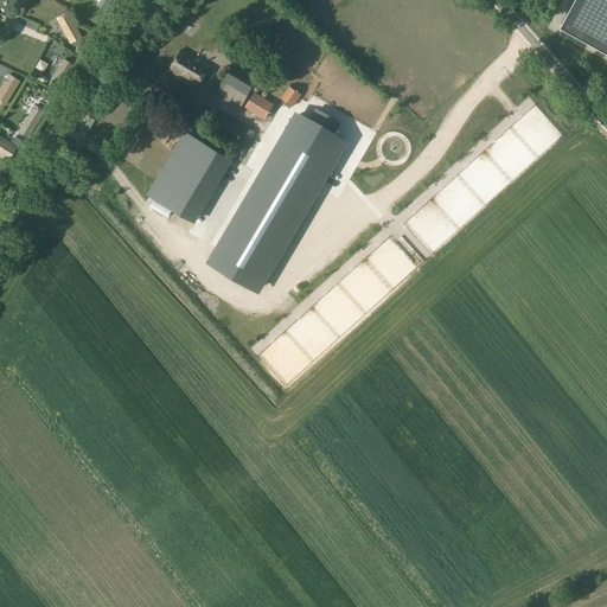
[(98,0),(96,5),(106,11),(110,0),(98,0)]
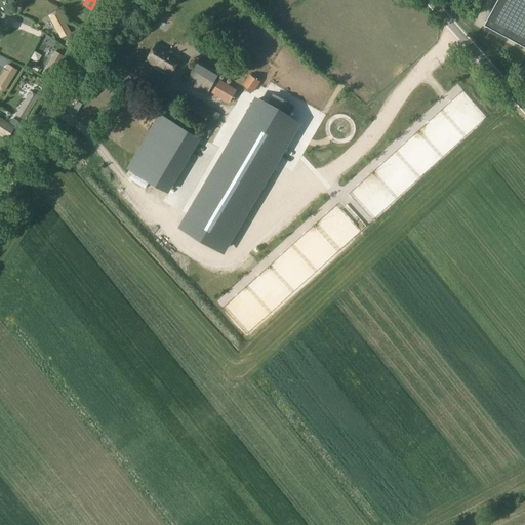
[(524,0),(495,0),(484,21),(524,43),(524,0)]
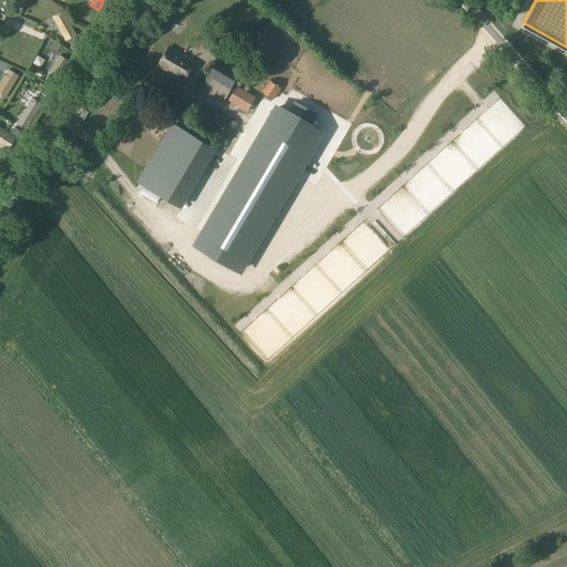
[(62,11),(52,17),(65,40),(75,34),(62,11)]
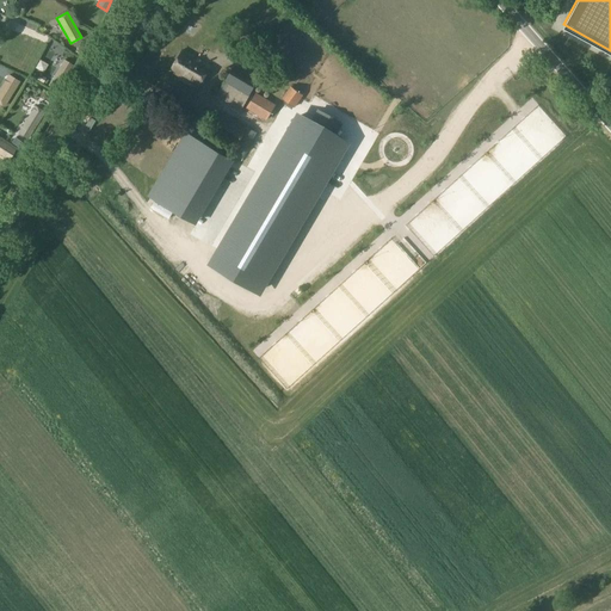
[(170,71),(198,87),(211,66),(183,49),(170,71)]
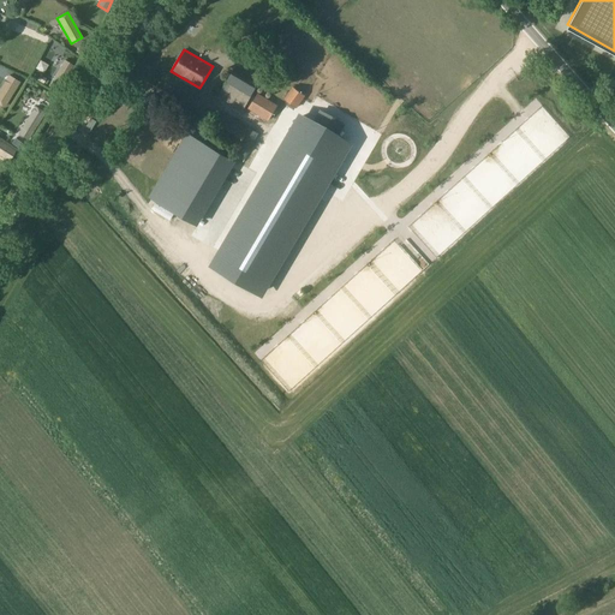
[(326,58),(320,65),(326,71),(332,64),(326,58)]
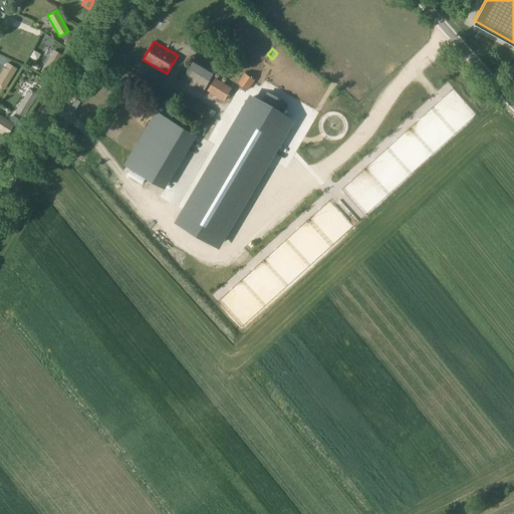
[(53,50),(41,71),(48,75),(61,54),(53,50)]
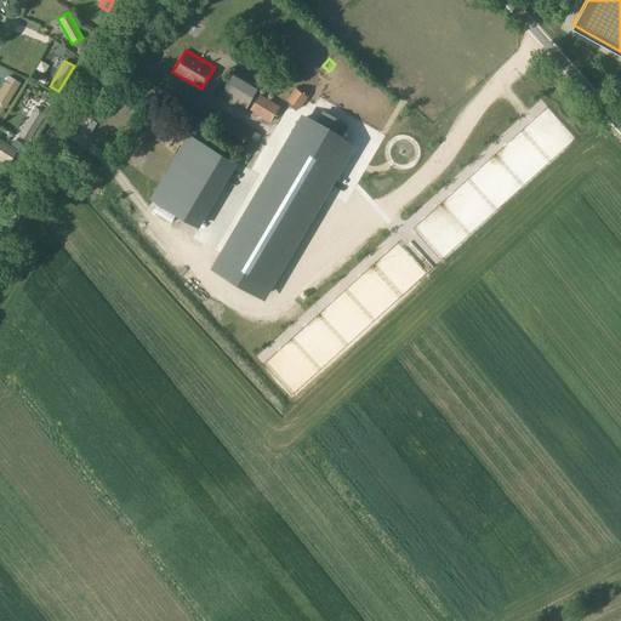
[(220,98),(245,113),(258,90),(233,74),(220,98)]
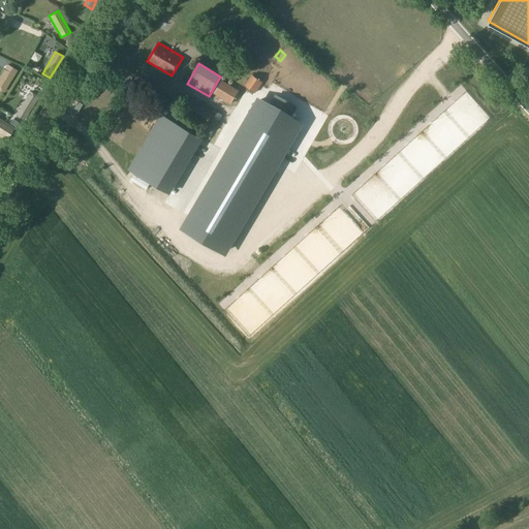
[(7,65),(0,75),(0,89),(3,92),(17,70),(7,65)]
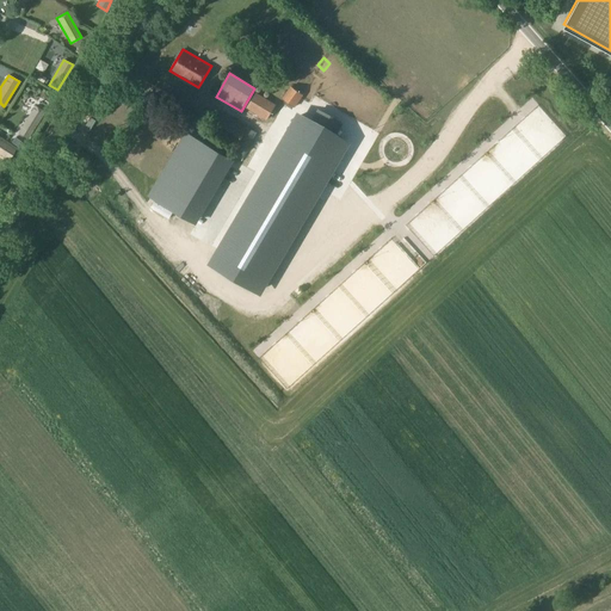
[(267,121),(276,105),(255,93),(246,107),(267,121)]
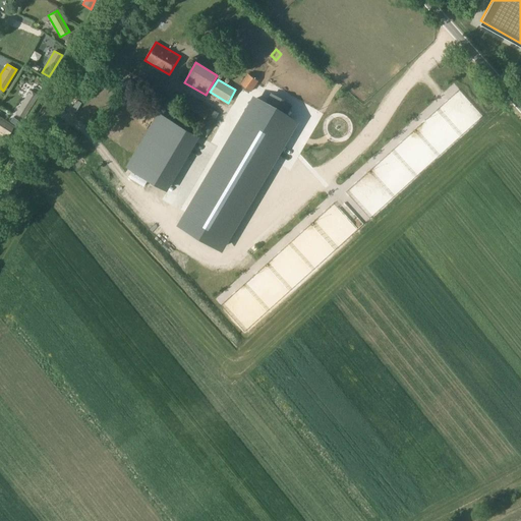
[(241,92),(251,101),(261,91),(249,81),(241,92)]
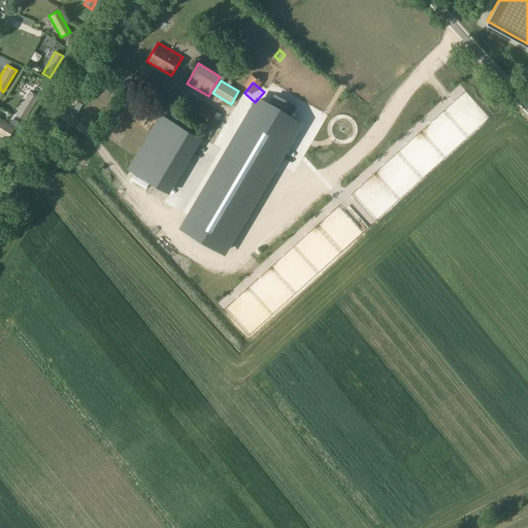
[(29,94),(15,114),(25,120),(37,99),(29,94)]
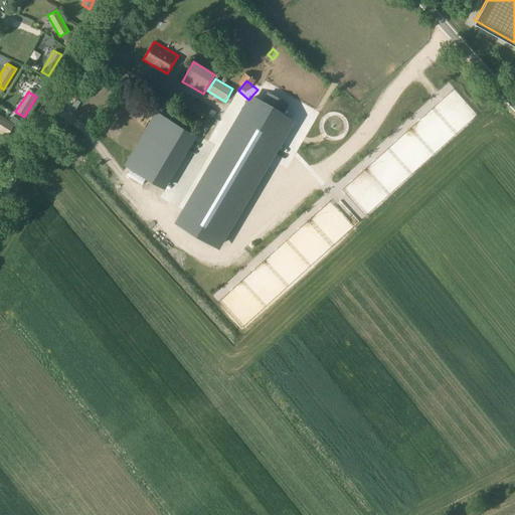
[(186,96),(178,110),(199,122),(195,129),(203,134),(208,127),(216,113),(186,96)]
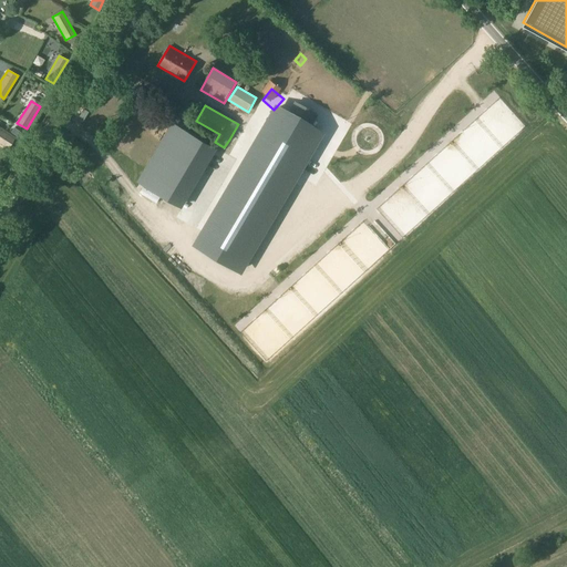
[(234,270),(317,135),(275,110),(193,245),(234,270)]
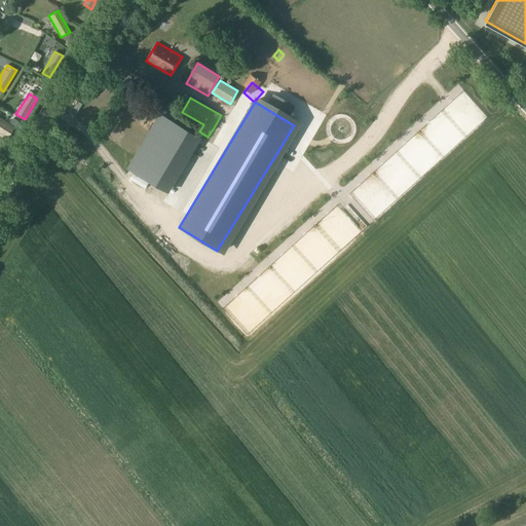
[(155,121),(160,111),(148,103),(143,113),(155,121)]
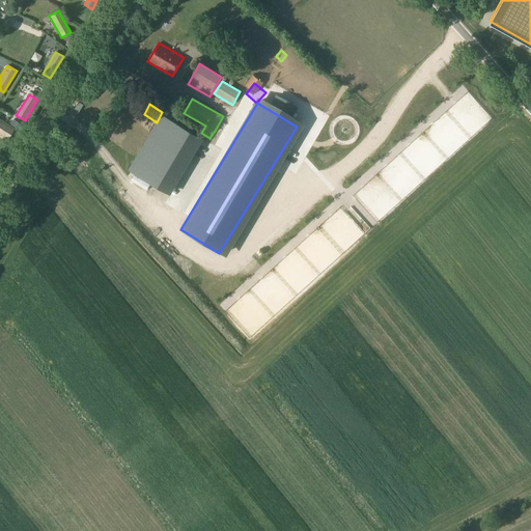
[(170,195),(203,139),(162,114),(156,123),(129,170),(170,195)]
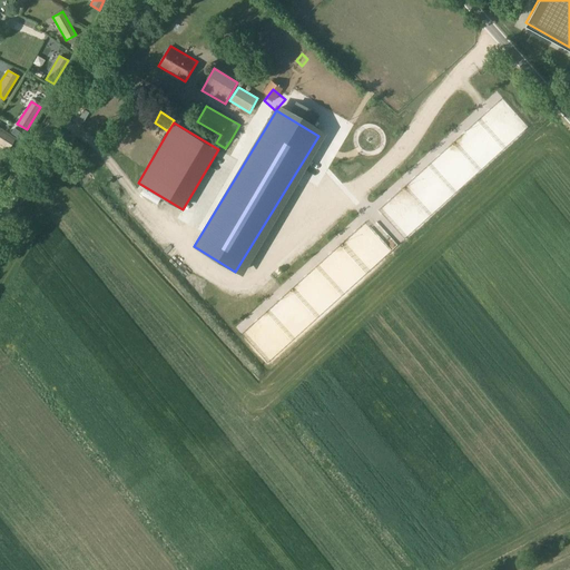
[(13,140),(0,131),(0,145),(8,149),(13,140)]
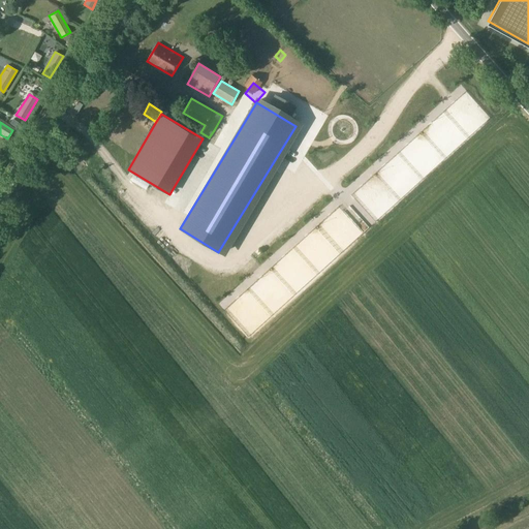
All buildings are outlined.
